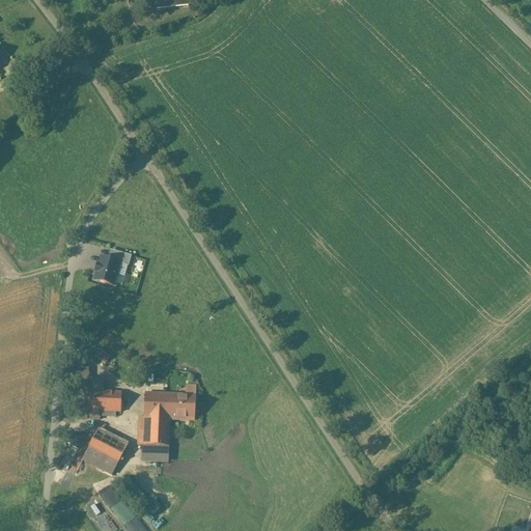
[(132,256),(110,251),(107,260),(119,263),(119,264),(129,267),(132,256)]
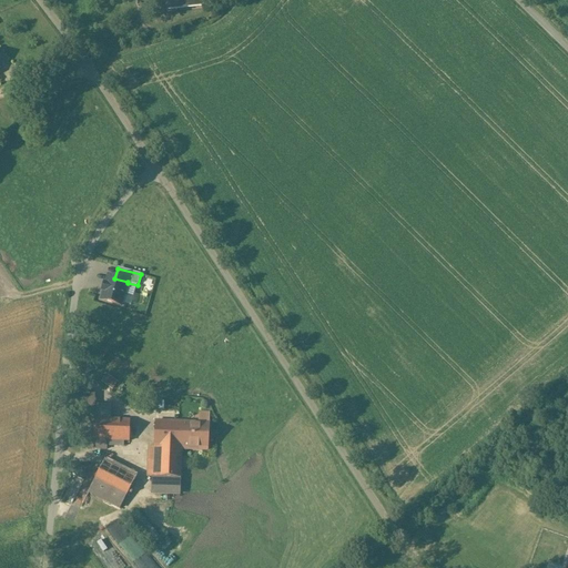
[(121,306),(128,283),(128,282),(114,279),(109,276),(107,284),(104,284),(102,292),(103,293),(101,301),(121,306)]
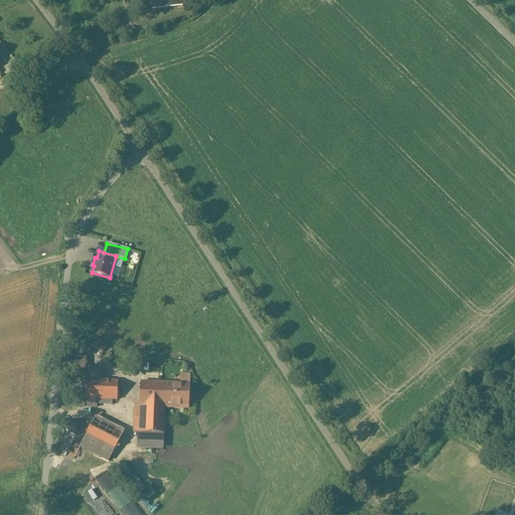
[(98,319),(91,315),(86,325),(92,328),(98,319)]
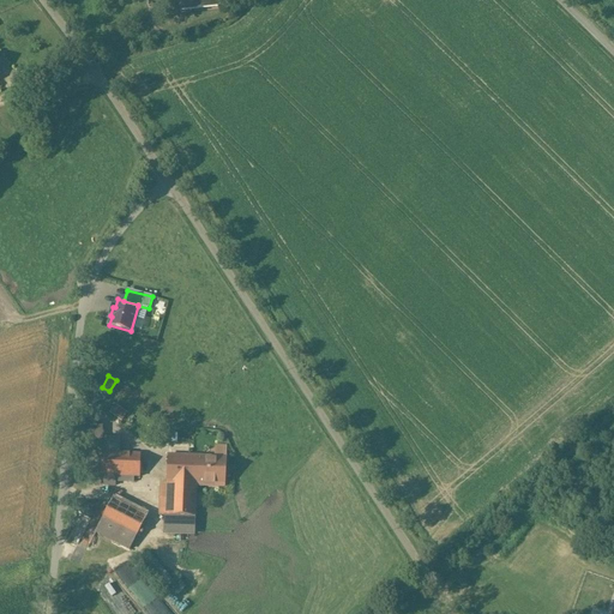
[(126,414),(115,405),(110,414),(121,421),(126,414)]
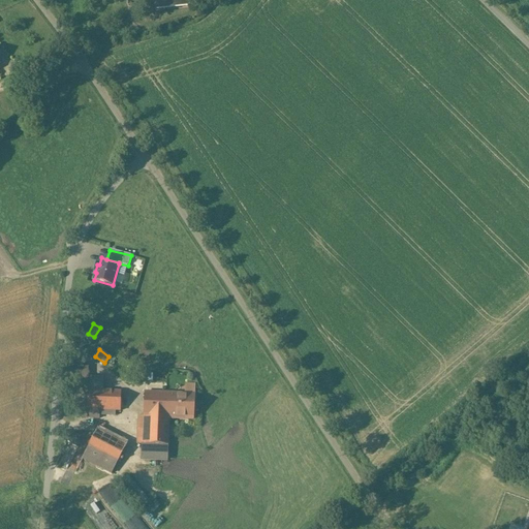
[(88,368),(75,367),(74,418),(86,418),(87,391),(88,391),(88,377),(88,368)]
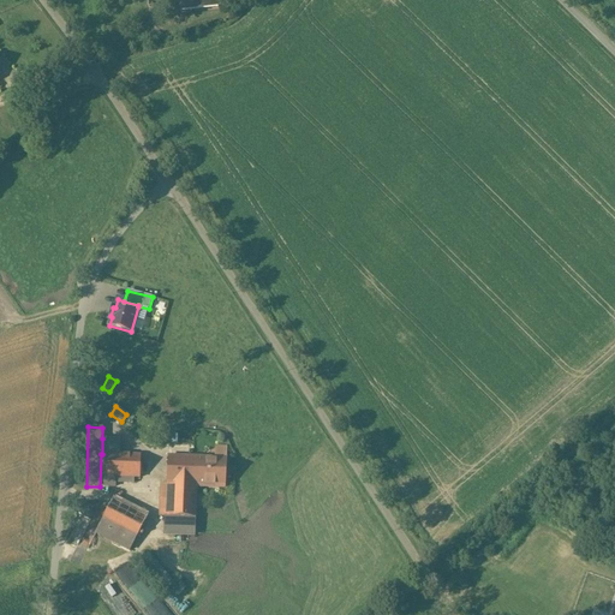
[(120,439),(102,439),(102,454),(120,454),(120,439)]
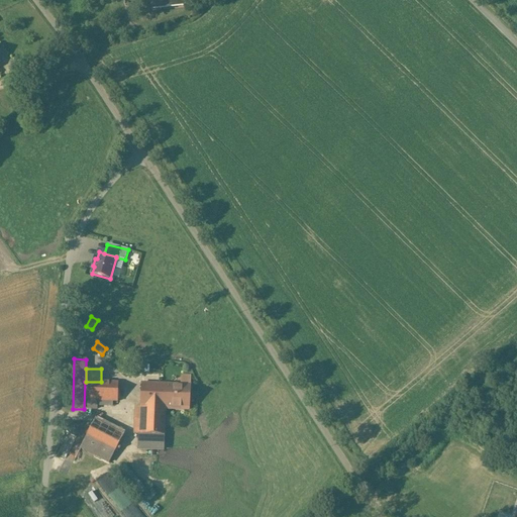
[(86,382),(85,382),(84,409),(96,409),(96,406),(97,402),(112,402),(117,402),(118,383),(101,382),(86,382)]
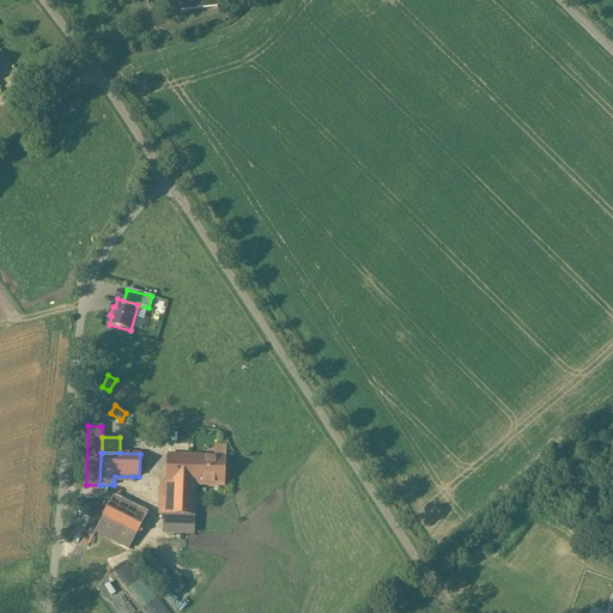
[(225,457),(168,455),(165,484),(170,485),(170,484),(195,485),(224,486),(225,457)]
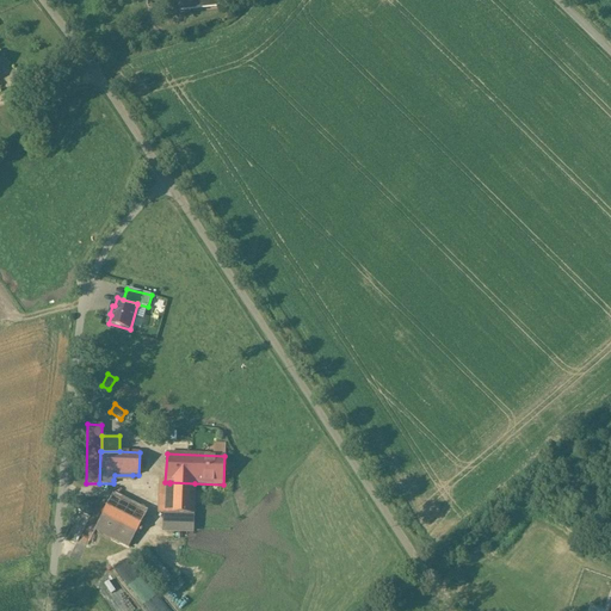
[(165,482),(159,482),(158,513),(168,513),(170,483),(165,482)]
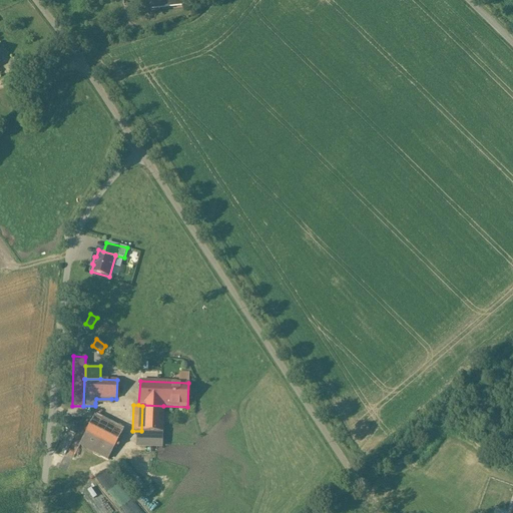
[(163,406),(142,405),(142,406),(141,431),(162,432),(163,406)]
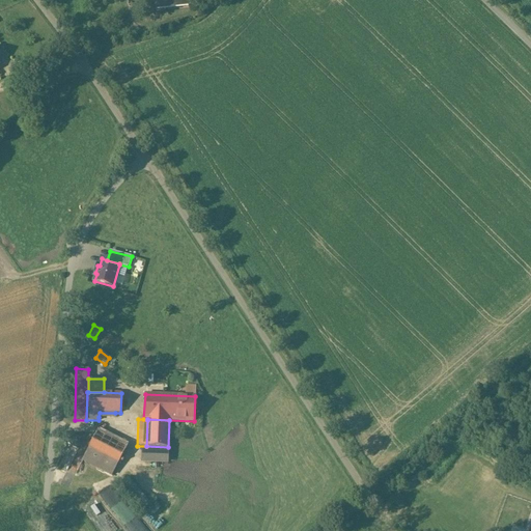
[(127,447),(98,431),(83,459),(112,475),(127,447)]
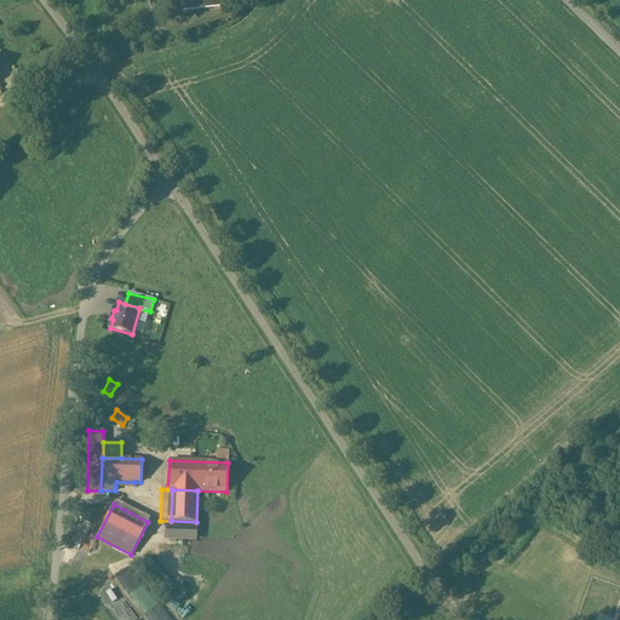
[(171,521),(170,537),(196,538),(196,522),(171,521)]
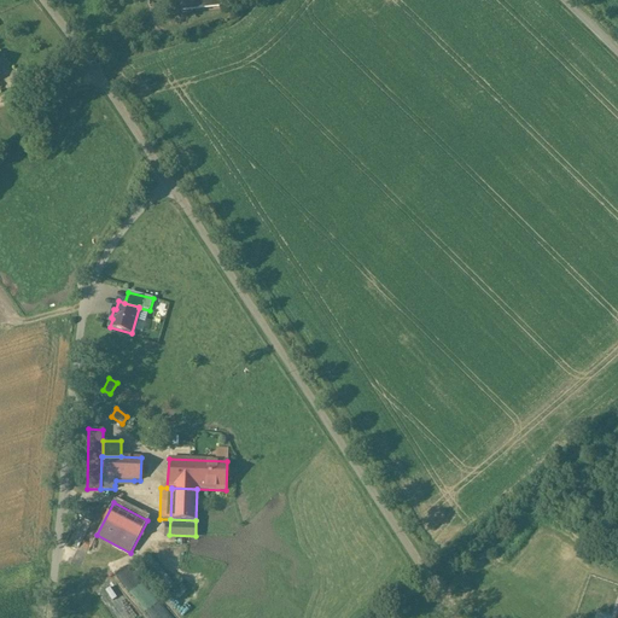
[(165,576),(150,557),(140,565),(155,584),(165,576)]
